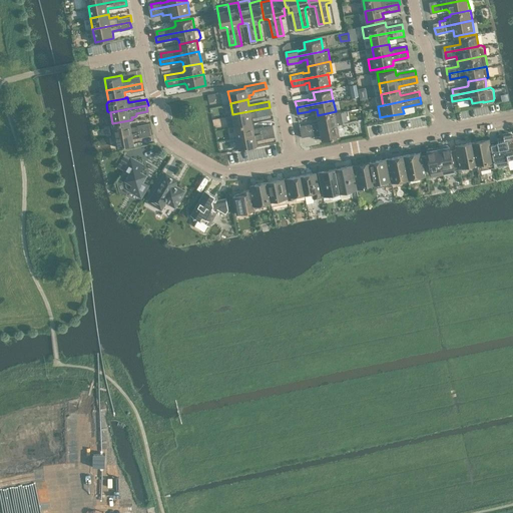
[(270,107),(232,114),(234,125),(252,122),(251,116),(271,113),(270,107)]
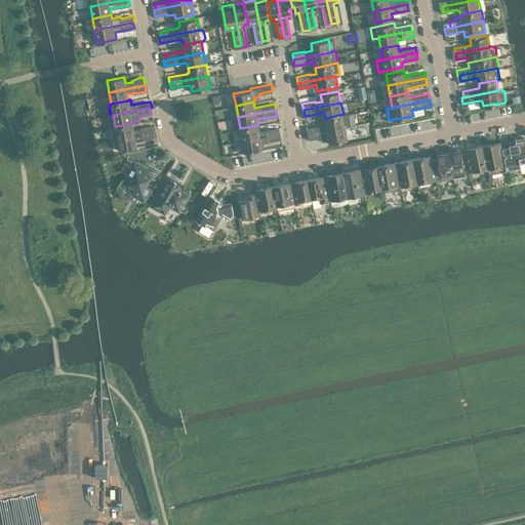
[(317,125),(307,127),(308,133),(346,126),(351,125),(349,113),(344,114),(325,118),(326,124),(317,126),(317,125)]
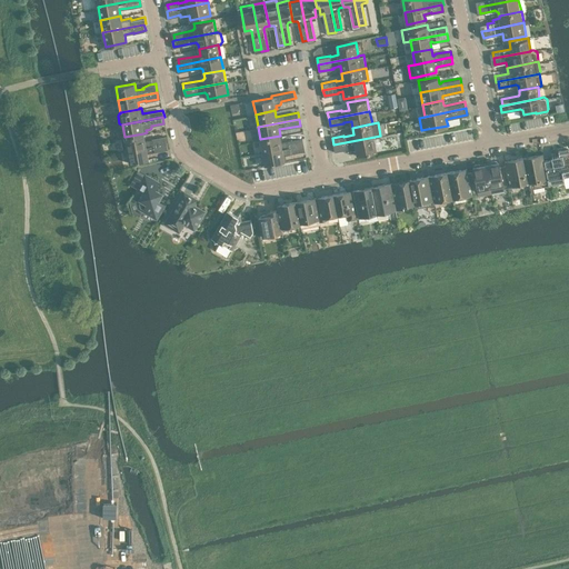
[(123,138),(122,140),(123,148),(126,150),(128,149),(167,142),(166,136),(152,138),(152,139),(146,140),(143,133),(125,137),(123,138)]
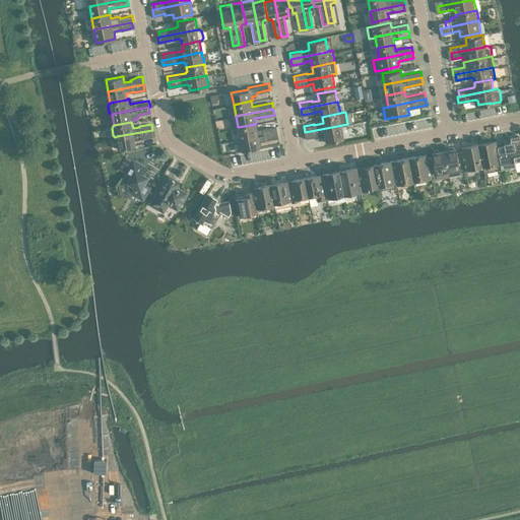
[(256,124),(238,127),(240,138),(277,131),(276,125),(257,129),(256,124)]
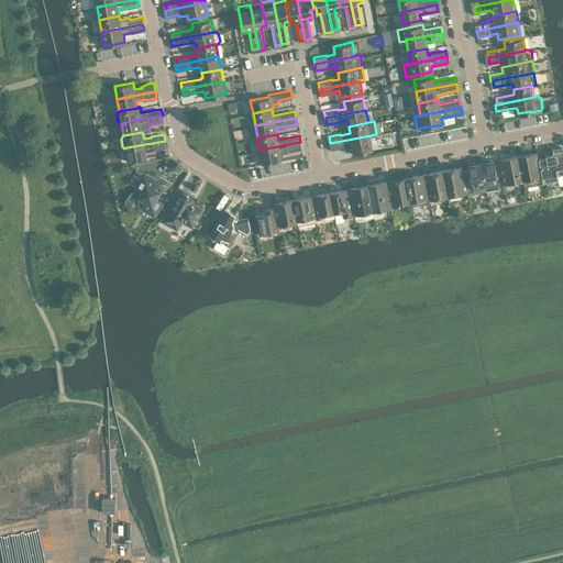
[(371,135),(330,143),(331,150),(343,146),(344,148),(352,146),(354,153),(373,148),(371,135)]
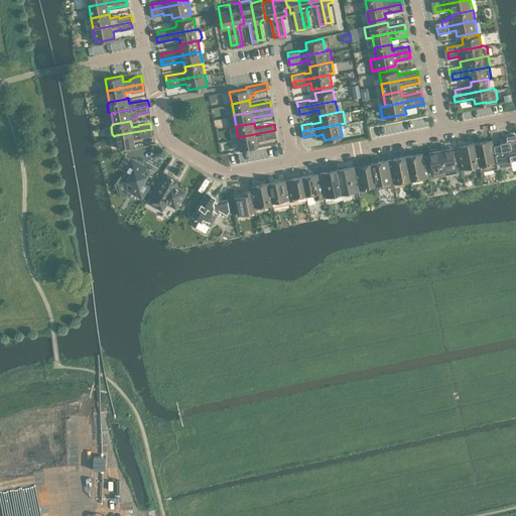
[(151,129),(116,135),(118,147),(135,144),(134,137),(140,136),(140,137),(152,135),(151,129)]
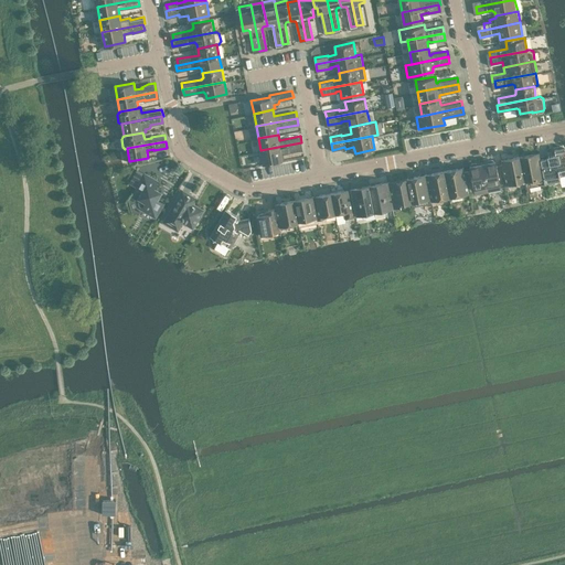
[(301,142),(260,150),(263,163),(266,162),(269,162),(283,159),(281,153),(304,149),(301,142)]
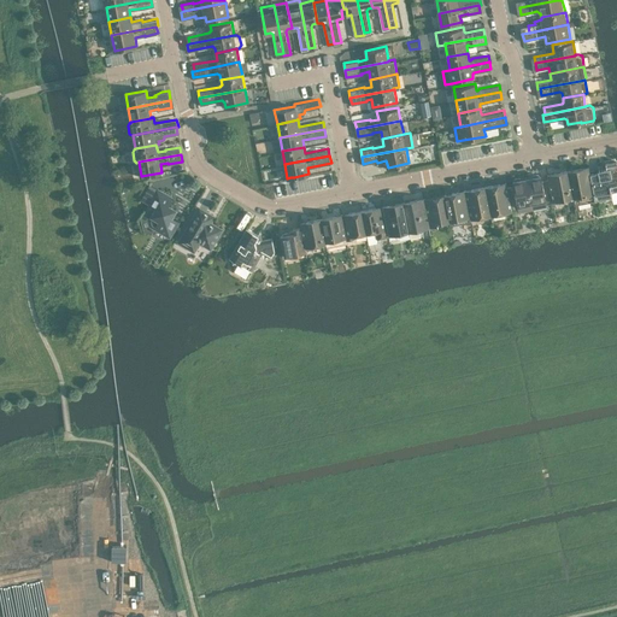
[(598,171),(591,172),(595,199),(612,195),(611,191),(616,189),(616,159),(616,160),(606,162),(606,168),(598,169),(598,171)]
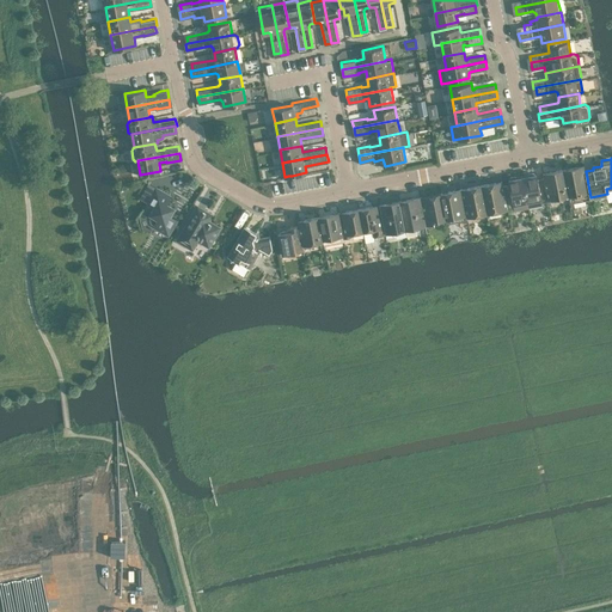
[(583,164),(563,167),(569,194),(570,201),(591,197),(586,171),(583,164)]
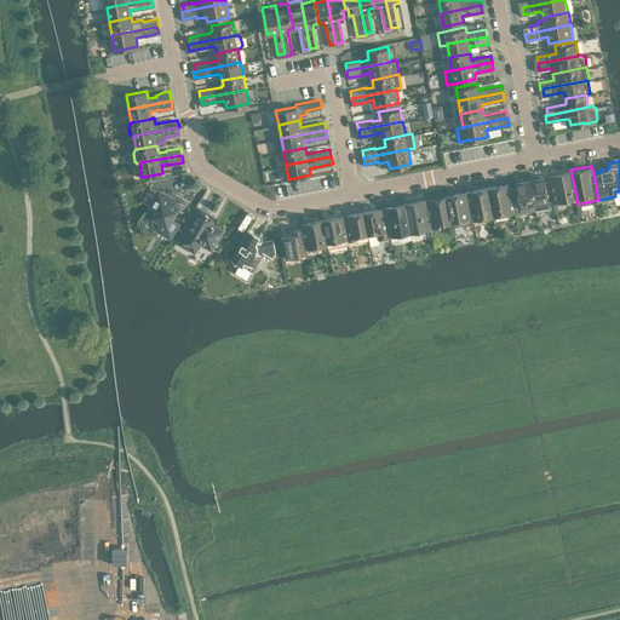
[(570,170),(550,174),(551,179),(556,201),(577,196),(570,170)]
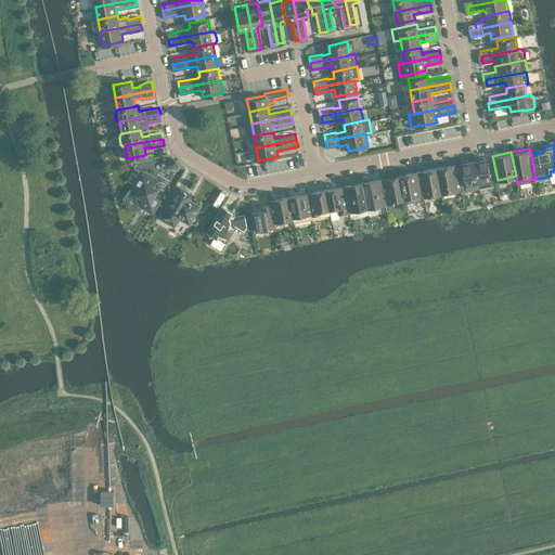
[(479,158),(474,159),(479,188),(491,185),(491,182),(498,181),(498,180),(493,160),(487,162),(487,157),(486,157),(485,156),(483,155),(480,156),(479,157),(479,158)]
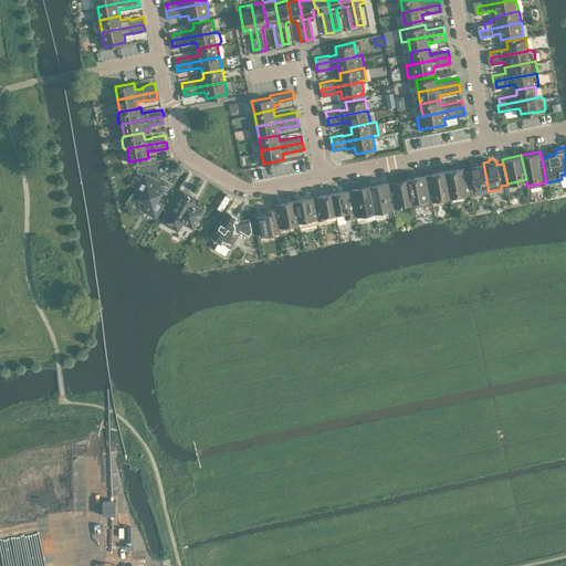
[(471,169),(465,170),(470,192),(477,191),(477,194),(489,191),(483,163),(478,164),(478,163),(477,161),(472,163),(472,164),(472,165),(471,165),(471,169)]
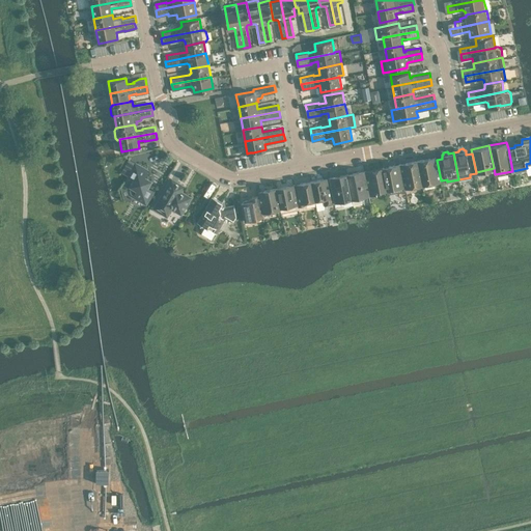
[(436,156),(418,160),(423,186),(425,186),(425,183),(439,179),(439,180),(441,180),(437,160),(436,156)]
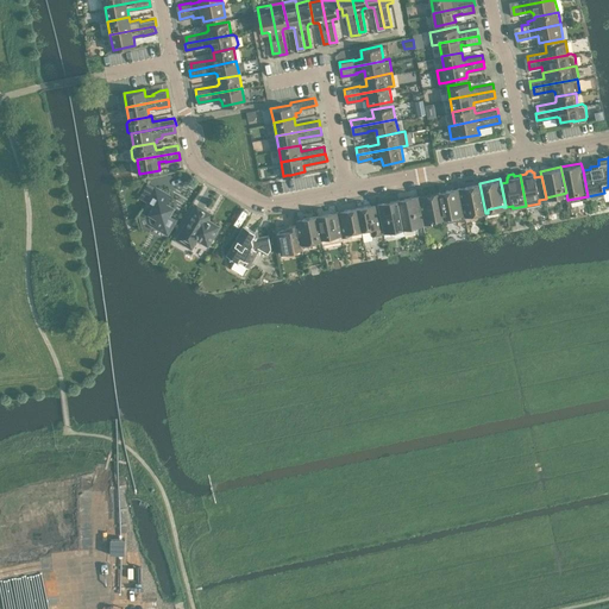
[(144,207),(139,214),(143,226),(150,231),(154,223),(168,231),(175,218),(168,213),(173,206),(164,202),(169,194),(149,182),(140,195),(155,205),(151,212),(144,207)]
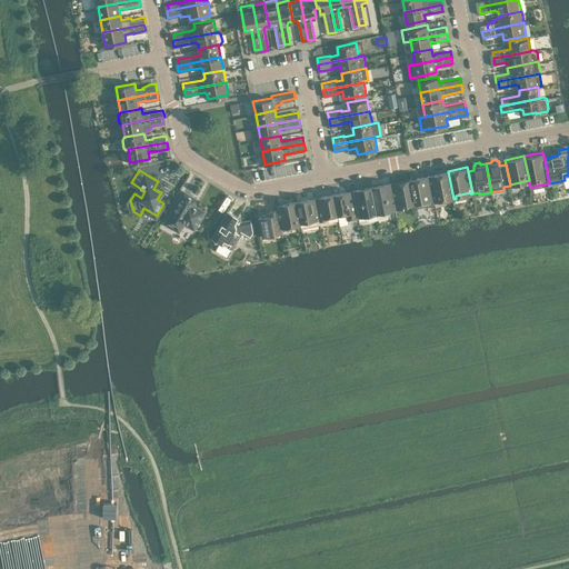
[(448,171),(429,175),(433,198),(433,200),(435,200),(436,200),(436,199),(450,197),(451,200),(453,199),(448,171)]
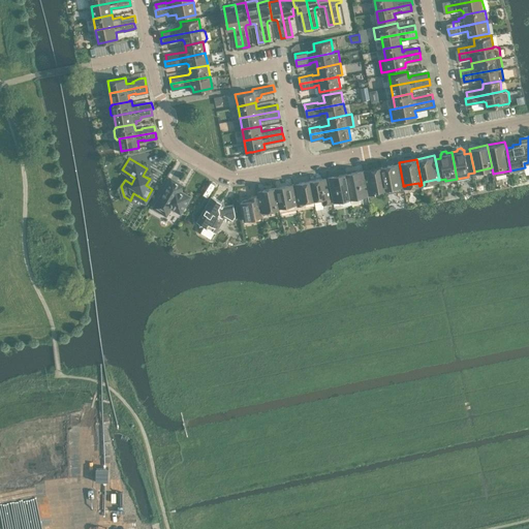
[(399,162),(381,165),(385,188),(386,192),(404,189),(404,186),(403,186),(403,184),(399,162)]
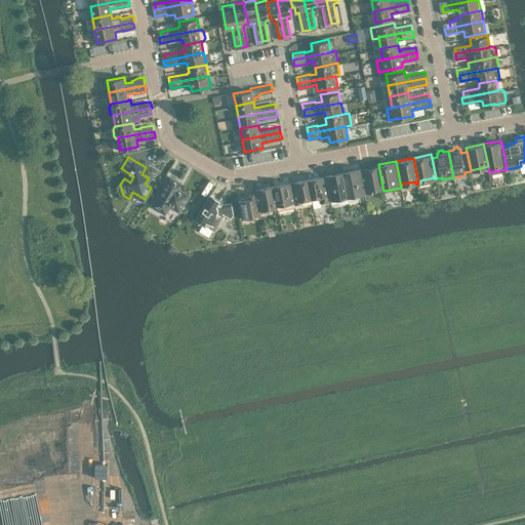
[(368,172),(362,173),(366,192),(370,191),(371,189),(382,187),(378,164),(367,166),(368,172)]
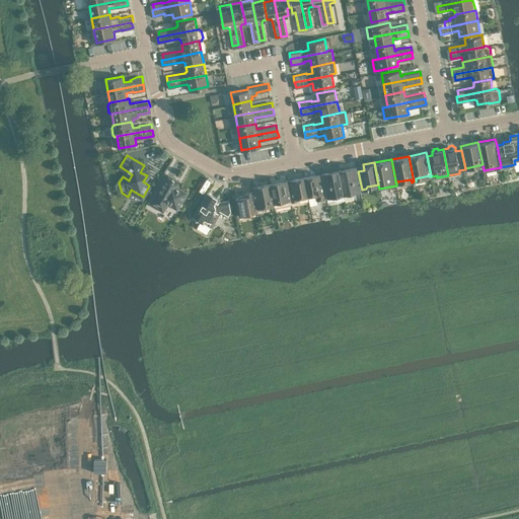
[(351,167),(340,169),(344,193),(362,190),(358,171),(358,169),(352,171),(351,167)]
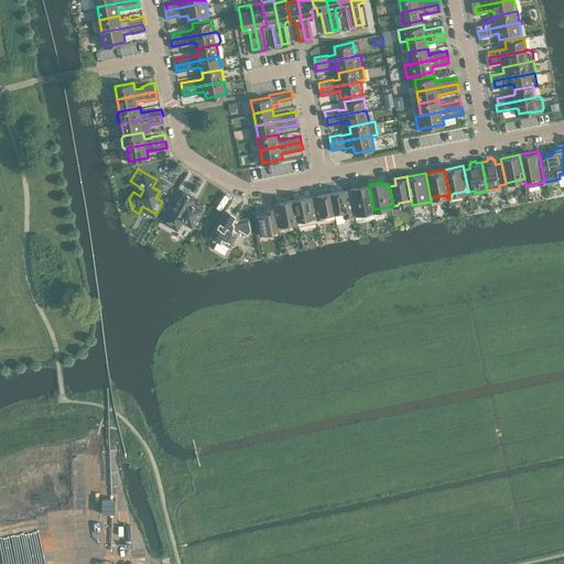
[(356,186),(350,187),(351,192),(355,214),(361,212),(362,216),(366,218),(375,216),(373,209),(369,184),(356,186)]
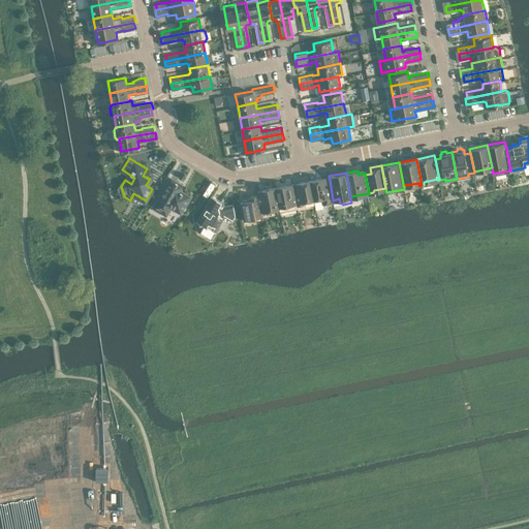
[(172,177),(154,207),(166,214),(172,206),(181,212),(190,195),(181,190),(184,184),(172,177)]
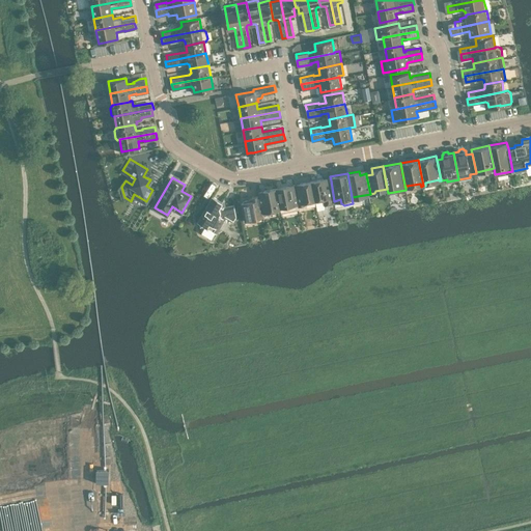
[(324,177),(312,179),(315,199),(324,198),(324,202),(327,203),(335,202),(334,201),(331,180),(325,182),(324,177)]
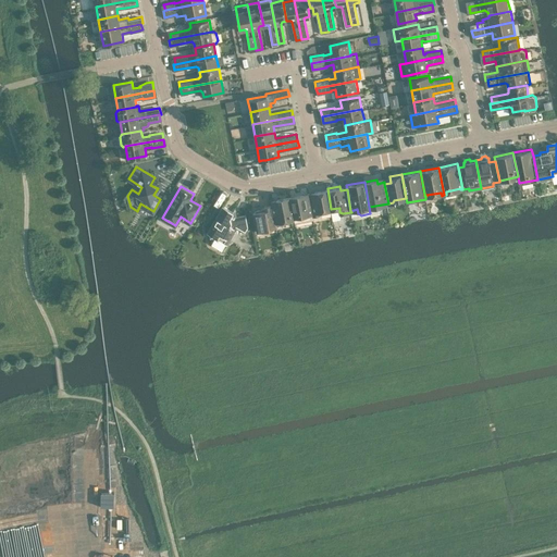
[(316,196),(309,197),(312,213),(313,215),(320,214),(320,211),(331,209),(327,188),(314,192),(316,196)]
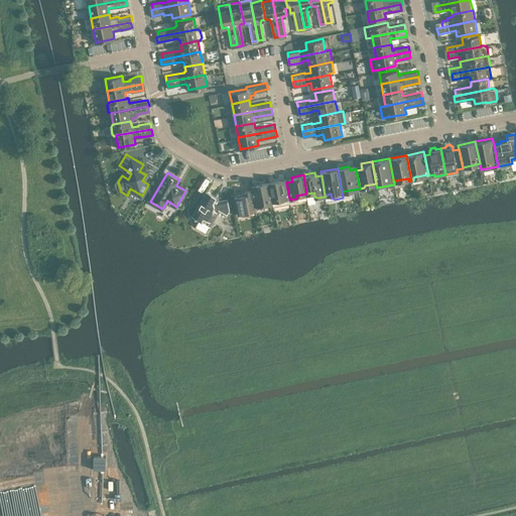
[(280,179),(269,181),(272,201),(273,201),(273,203),(273,205),(290,202),(290,200),(289,198),(286,182),(280,183),(280,179)]
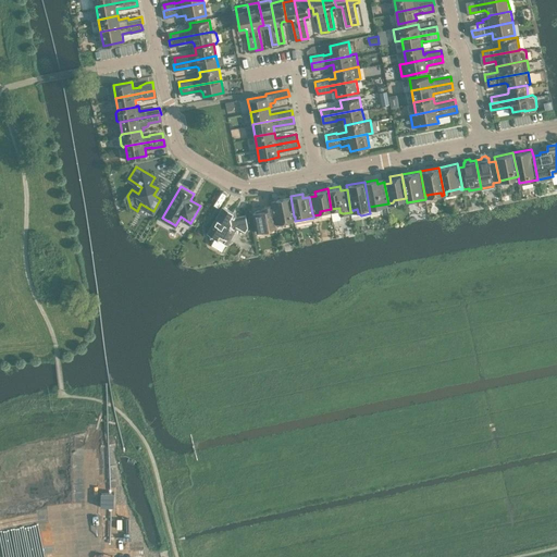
[(279,202),(272,203),(275,222),(276,222),(295,219),(295,217),(294,217),(291,196),(277,198),(279,202)]
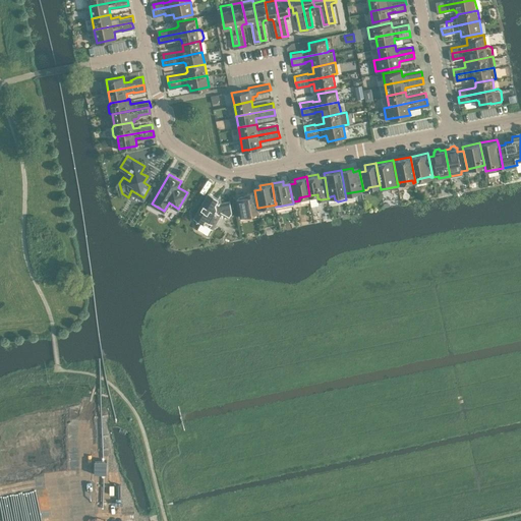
[(248,195),(237,197),(241,216),(259,212),(258,208),(257,208),(254,190),(248,192),(248,195)]
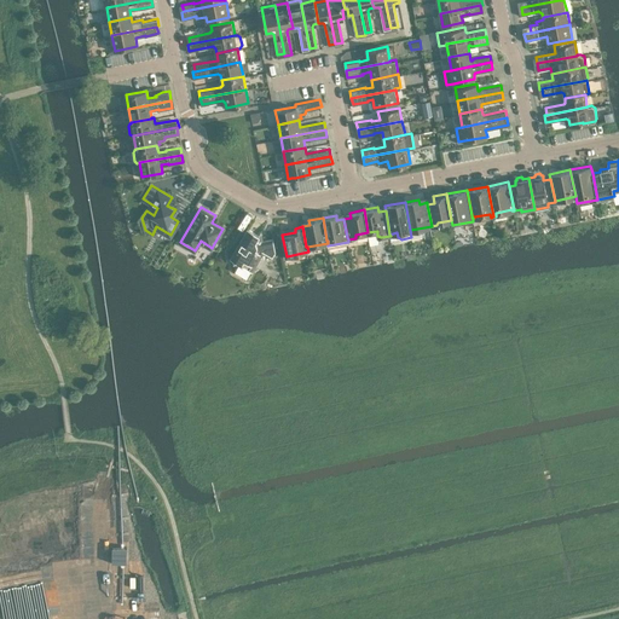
[(248,227),(231,258),(252,270),(262,249),(273,255),(276,250),(273,237),(262,239),(259,237),(260,235),(248,227)]
